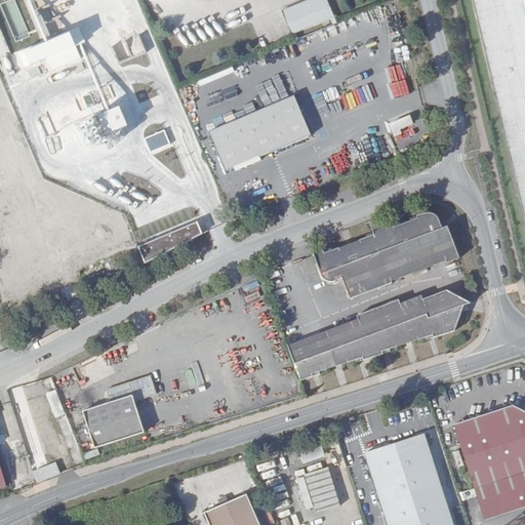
[(307,0),(282,9),(291,34),(333,18),(326,0),(307,0)]
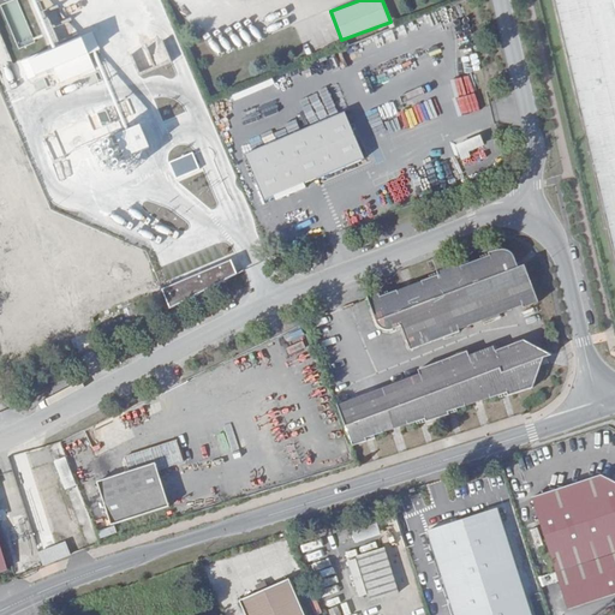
[(614,0),(554,0),(614,260),(614,0)]
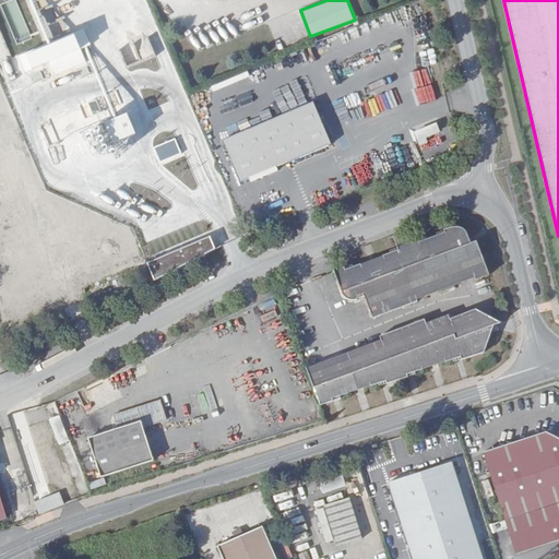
[(60,57),(26,70),(31,82),(64,69),(60,57)]
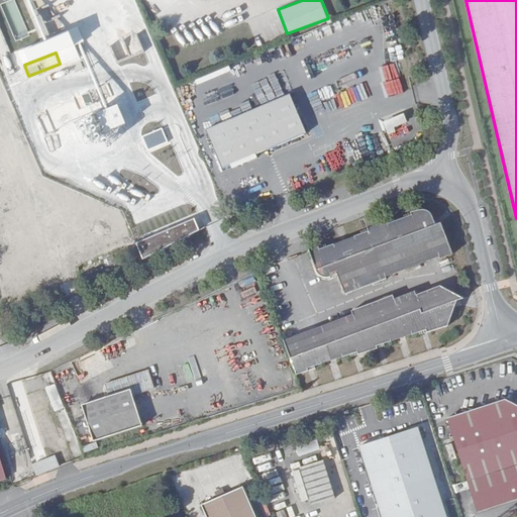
[(115,81),(121,92),(131,86),(126,76),(115,81)]
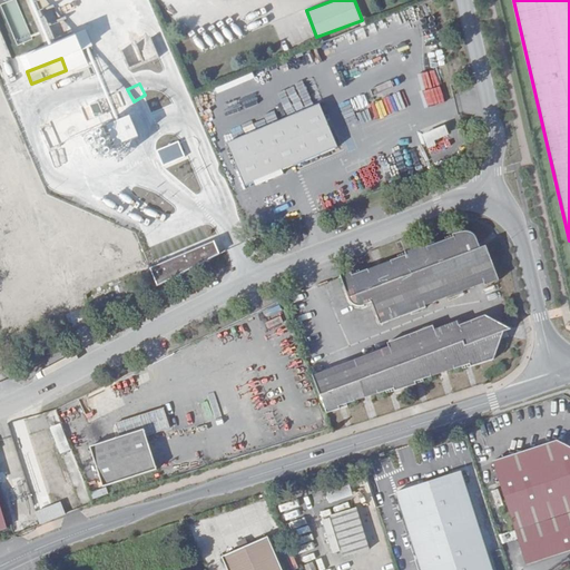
[(321,104),(229,143),(247,184),(338,145),(321,104)]
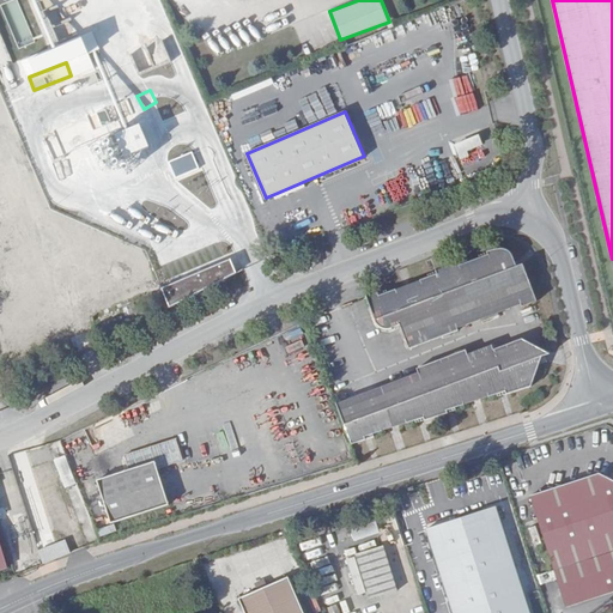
[(93,140),(101,158),(115,152),(108,135),(93,140)]
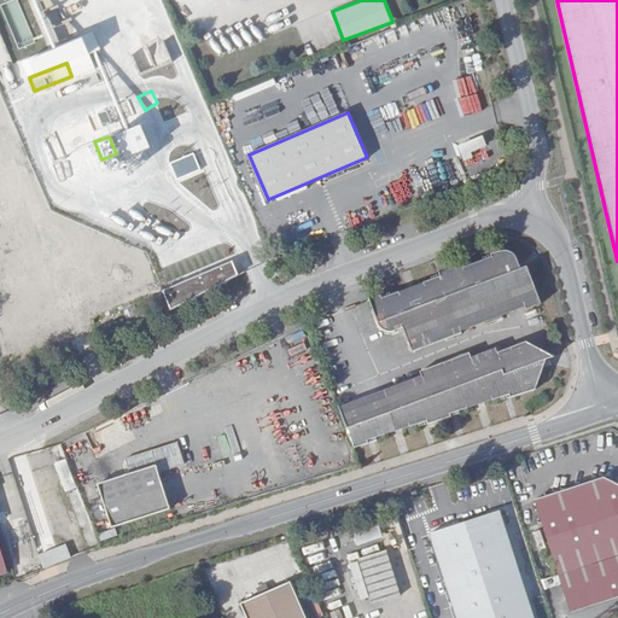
[(465,162),(474,157),(473,152),(487,146),(483,136),(458,146),(465,162)]
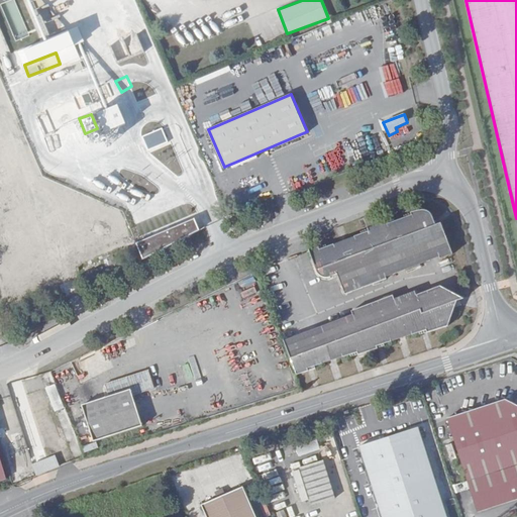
[(426,202),(425,201),(407,203),(406,203),(407,205),(384,215),(383,212),(381,213),(399,265),(451,239),(436,209),(431,211),(426,202)]
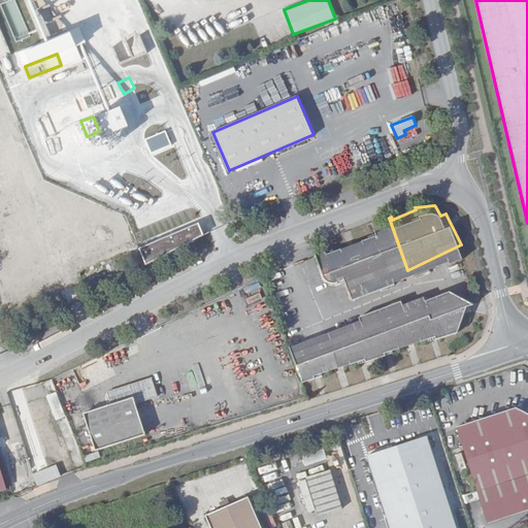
[(355,296),(407,270),(389,218),(372,226),(373,229),(325,252),(324,249),(315,254),(324,271),(325,274),(327,276),(329,278),(332,281),(335,281),(338,279),(345,275),(355,296)]
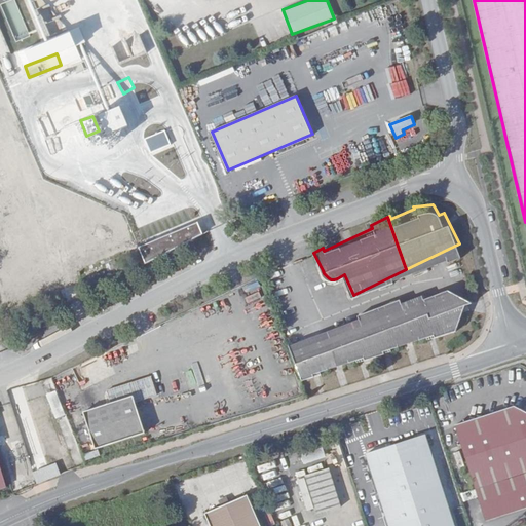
[(198,223),(154,242),(156,247),(142,253),(148,266),(204,236),(198,223)]
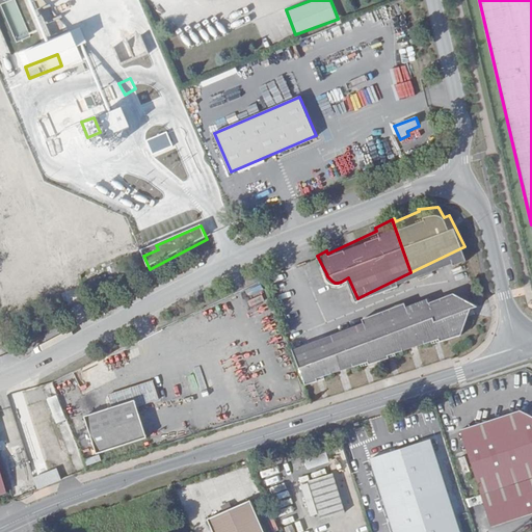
[(158,249),(156,245),(141,251),(143,256),(158,249)]
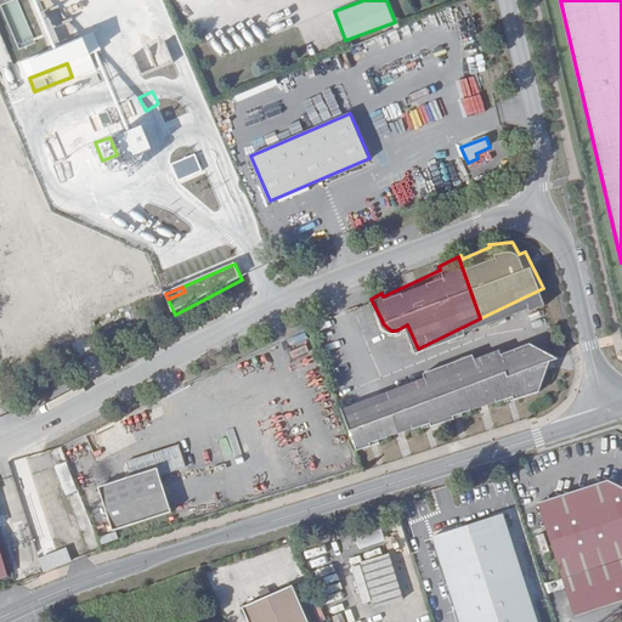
[(492,351),(509,400),(515,397),(515,399),(542,390),(548,371),(542,372),(539,365),(552,360),(560,357),(532,341),(502,352),(501,349),(492,351)]
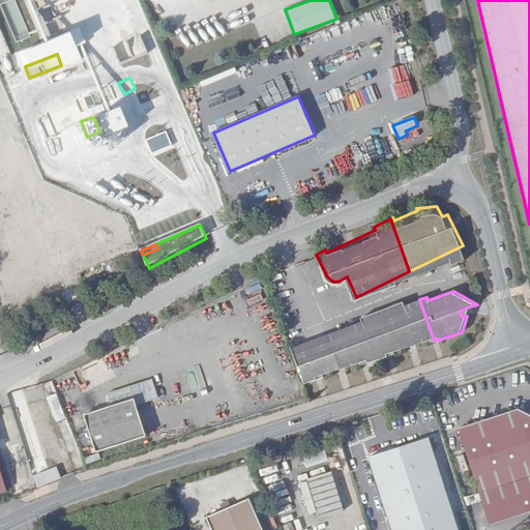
[(432,342),(434,341),(419,299),(405,304),(404,300),(382,308),(384,313),(290,347),(302,383),(317,379),(316,378),(323,376),(323,374),(359,361),(360,363),(369,361),(369,362),(388,356),(388,355),(395,352),(395,350),(431,339),(432,342)]
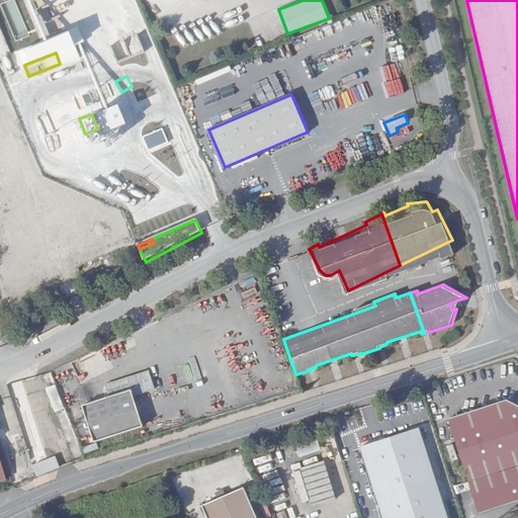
[(451,310),(456,309),(459,299),(449,304),(451,310)]
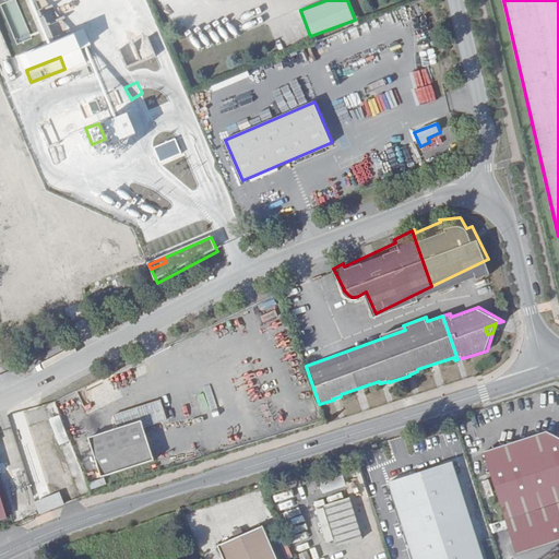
[(146,425),(149,432),(171,426),(166,405),(119,417),(122,430),(146,425)]
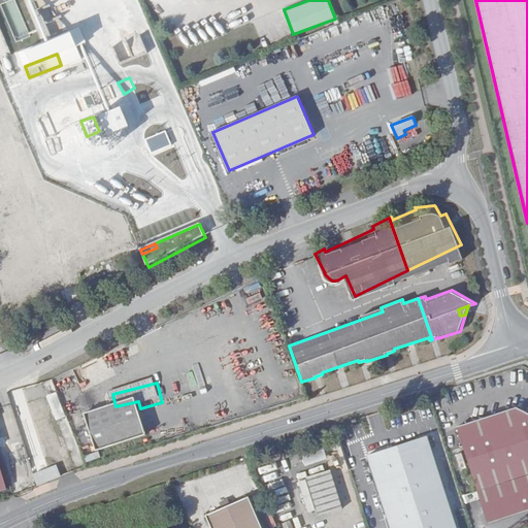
[(92,435),(96,452),(147,439),(140,408),(138,401),(116,406),(87,414),(92,435)]
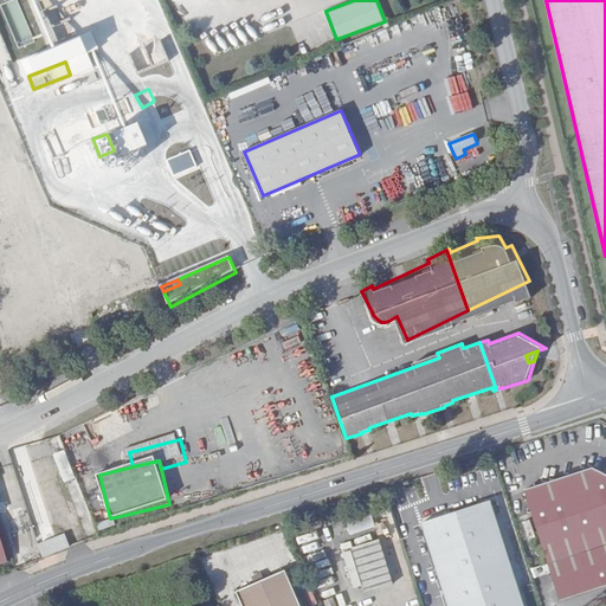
[(523,490),(548,571),(563,566),(561,560),(565,559),(575,594),(605,585),(605,475),(593,469),(523,490)]
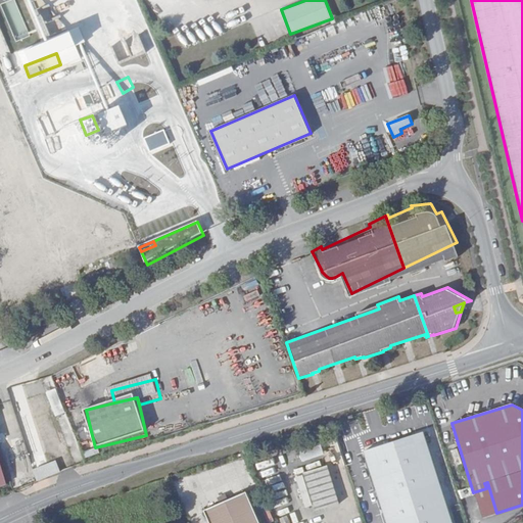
[(452,522),(422,430),(362,449),(386,522),(452,522)]
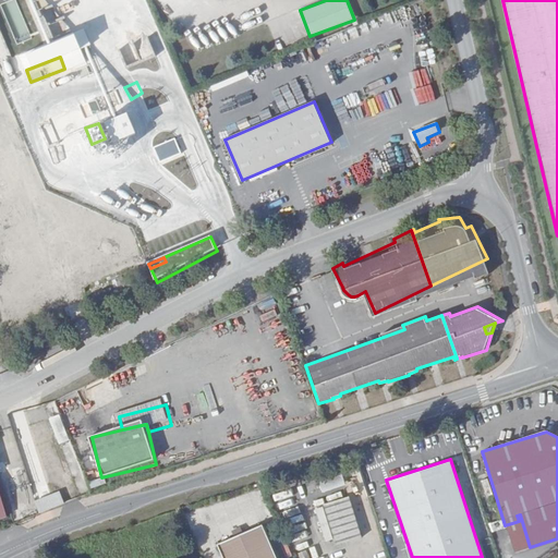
[(348,483),(342,469),(322,475),(326,489),(348,483)]
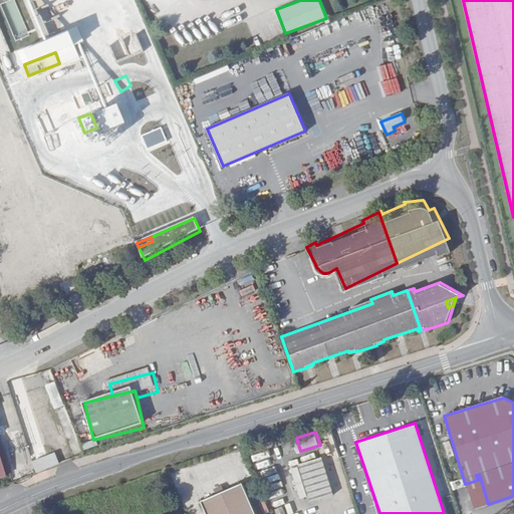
[(32,463),(36,473),(58,464),(54,454),(32,463)]
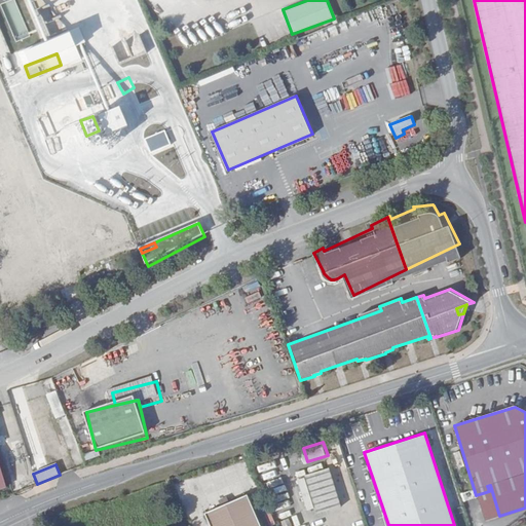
[(327,468),(304,476),(316,515),(339,506),(327,468)]
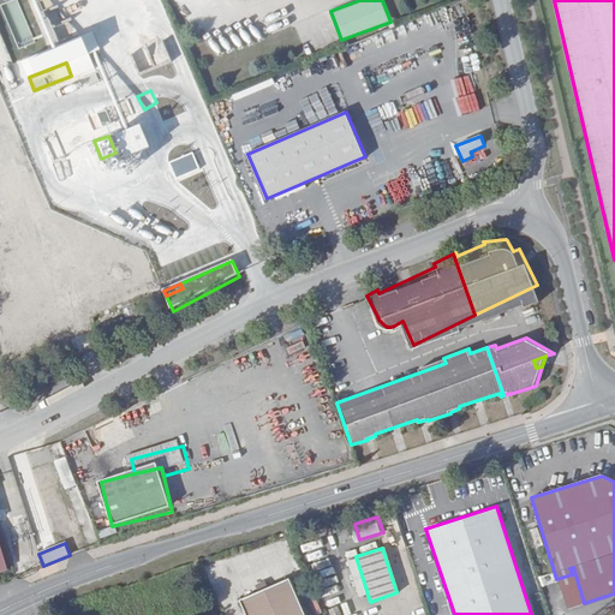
[(572,574),(556,579),(566,609),(584,603),(573,567),(569,568),(572,574)]
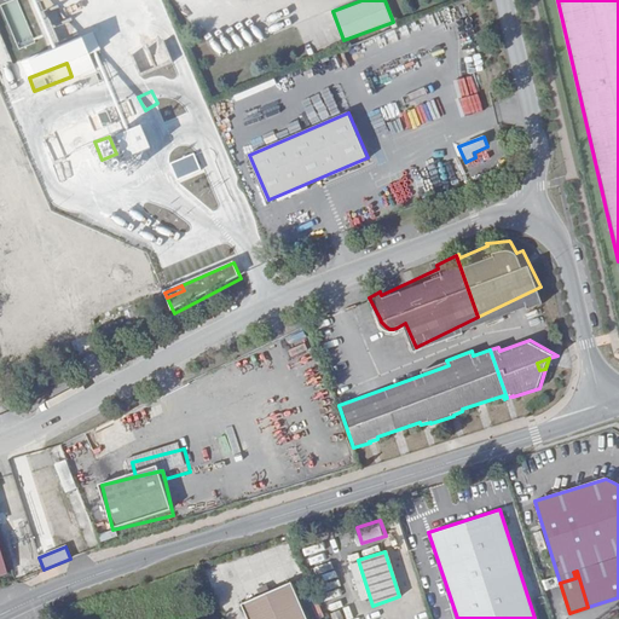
[(306,618),(289,577),(238,599),(247,618),(306,618)]
